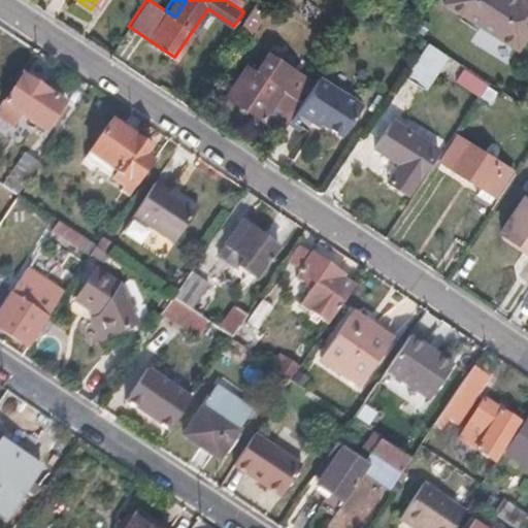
[(527,0),(444,0),(444,2),(517,48),(527,31),(527,0)]
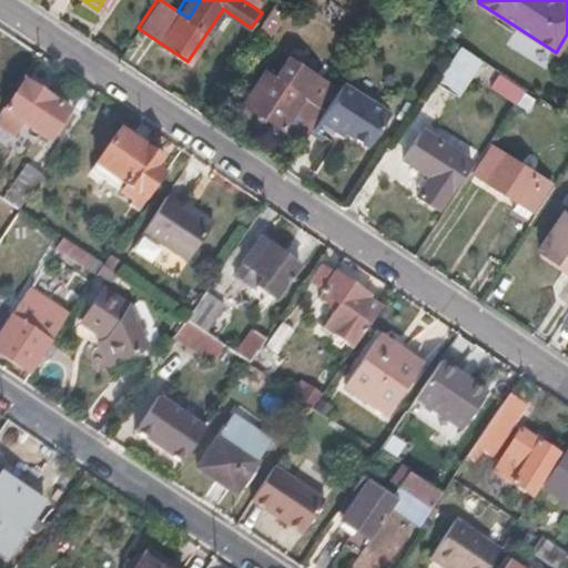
[(284,7),(275,1),(262,21),(271,27),(284,7)]
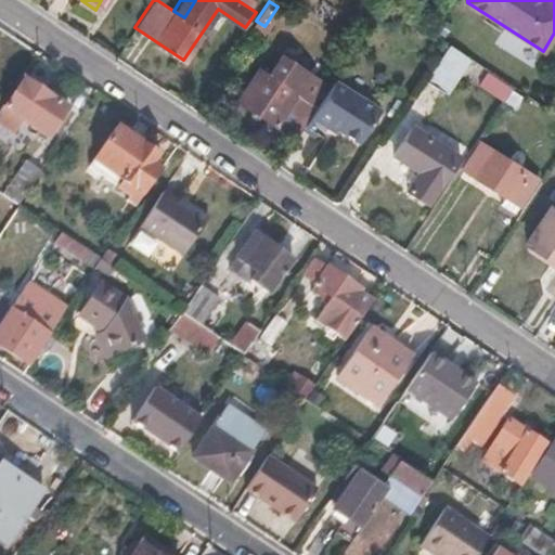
[(467,55),(449,43),(426,79),(443,91),(467,55)]
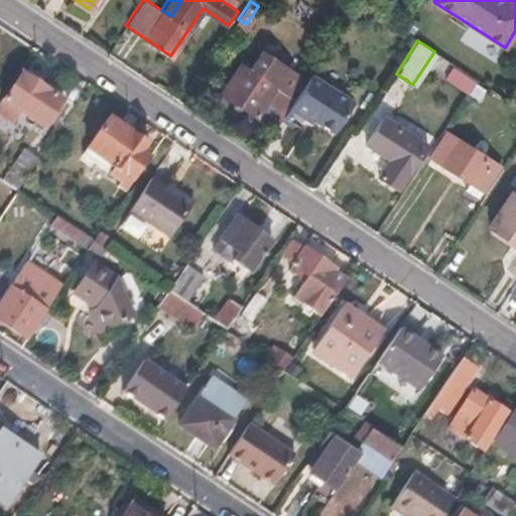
[(239,62),(221,91),(277,128),(288,110),(308,79),(262,49),(249,70),(239,62)]
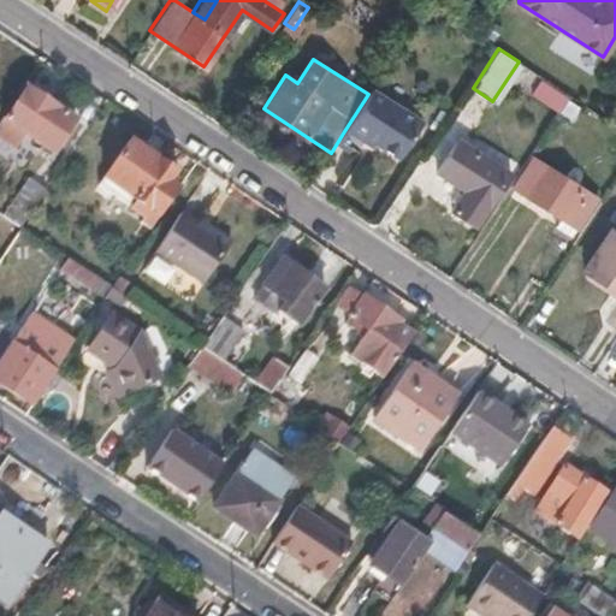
[(544,78),(534,92),(561,108),(569,95),(544,78)]
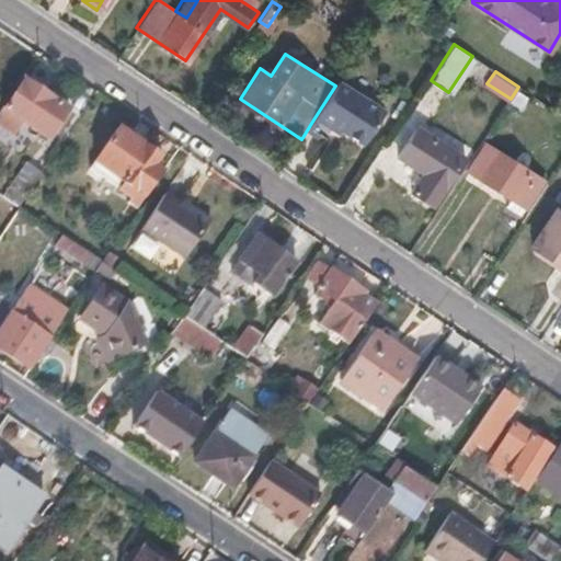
[(70,109),(21,78),(0,110),(0,125),(13,134),(22,122),(49,139),(70,109)]
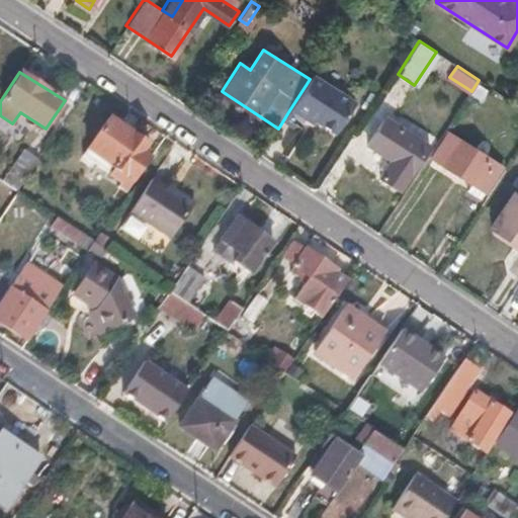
[(312,77),(310,79),(289,110),(306,120),(309,116),(336,135),(355,104),(312,77)]
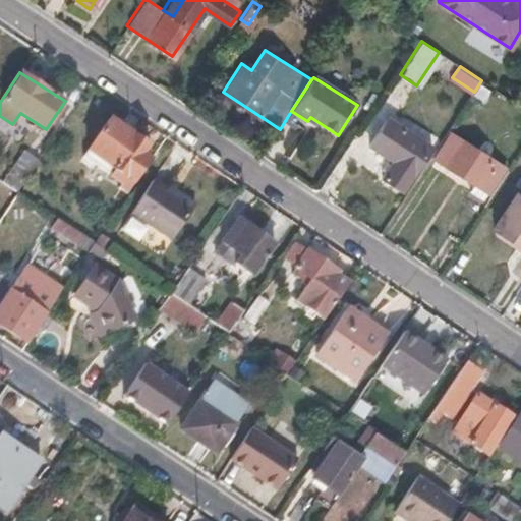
[(389,115),(371,141),(395,158),(384,175),(404,188),(416,170),(414,169),(431,142),(389,115)]
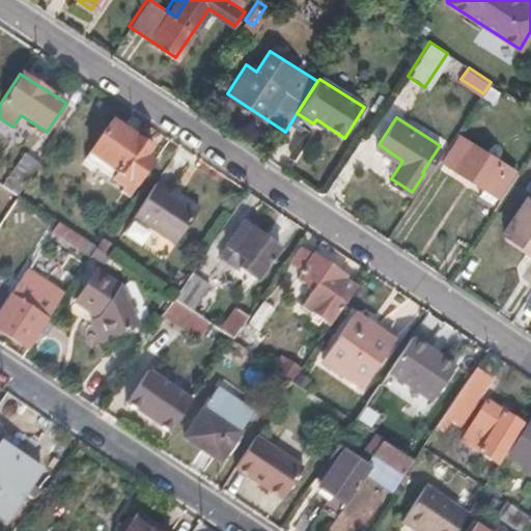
[(154,146),(122,128),(102,160),(140,185),(156,162),(147,156),(154,146)]
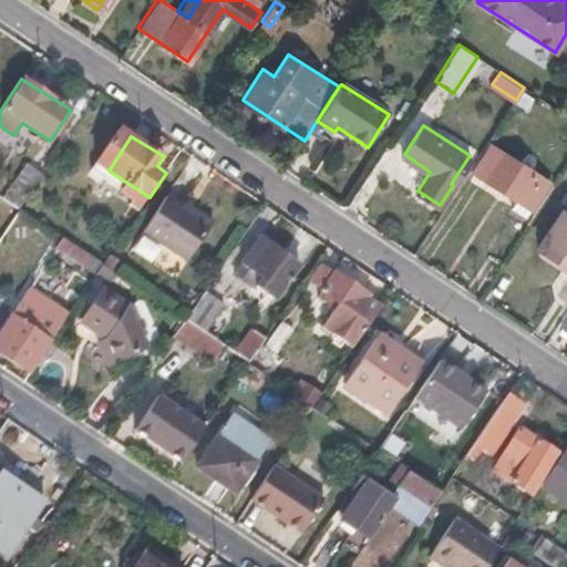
[(488,148),(473,171),(531,209),(548,182),(505,153),(503,157),(488,148)]
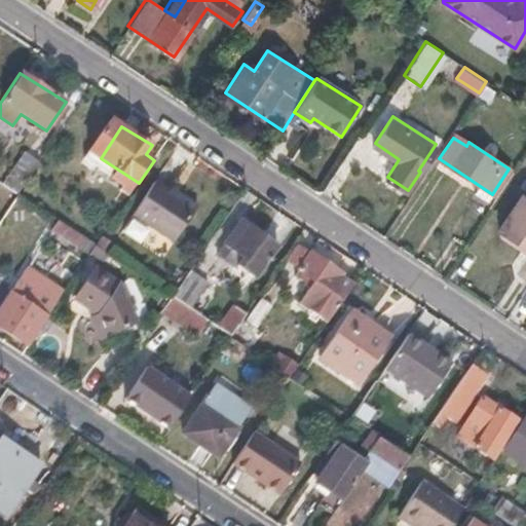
[(41,162),(31,155),(9,187),(20,194),(41,162)]
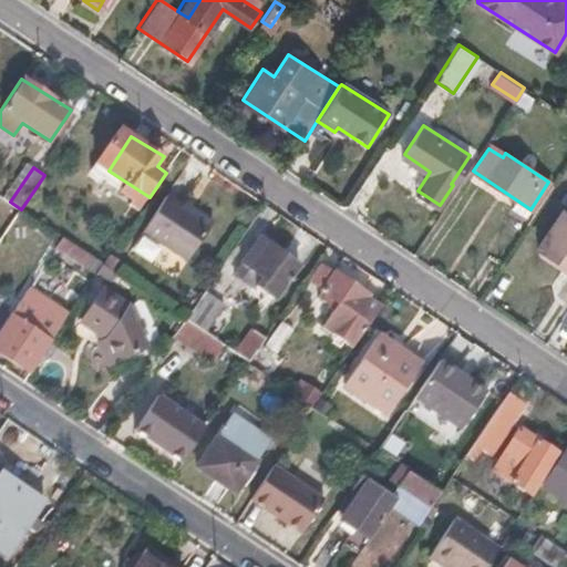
[(183,205),(169,196),(143,236),(186,266),(216,222),(197,208),(194,213),(183,205)]
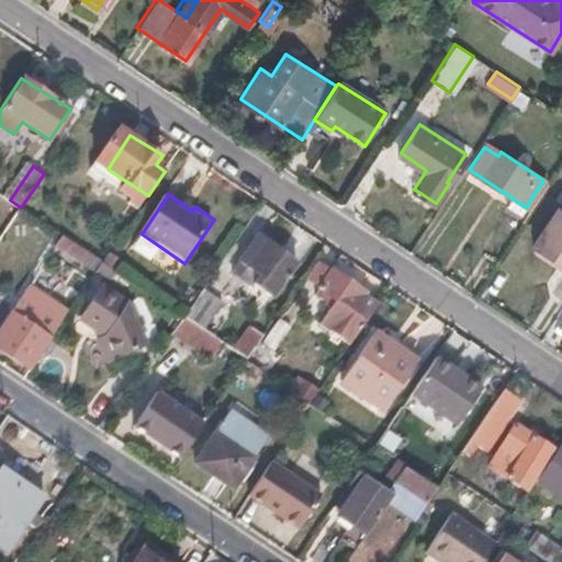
[(184,199),(181,203),(192,211),(195,206),(184,199)]
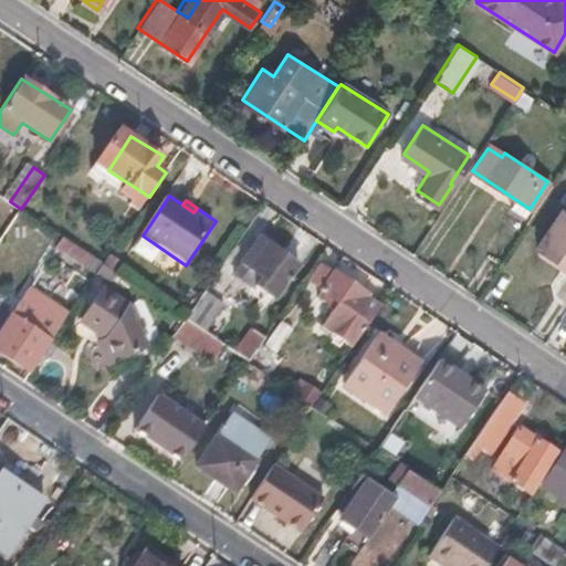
[(565,212),(562,210),(538,245),(565,263),(565,212)]
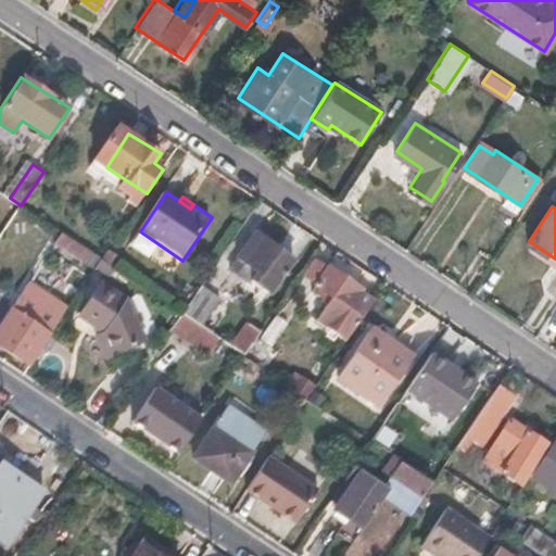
[(295,261),(257,234),(237,265),(248,272),(250,268),(253,270),(250,276),(257,281),(256,283),(272,294),(295,261)]
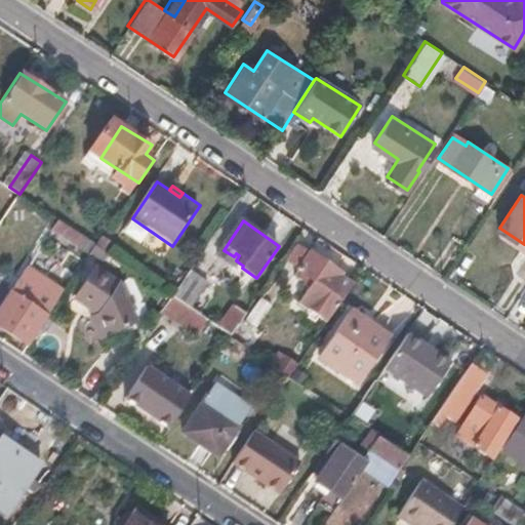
[(62,221),(54,232),(74,245),(81,234),(62,221)]
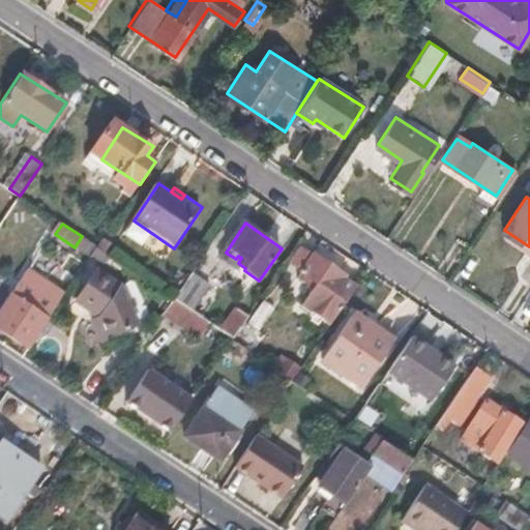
[(97,246),(82,236),(75,247),(89,258),(97,246)]
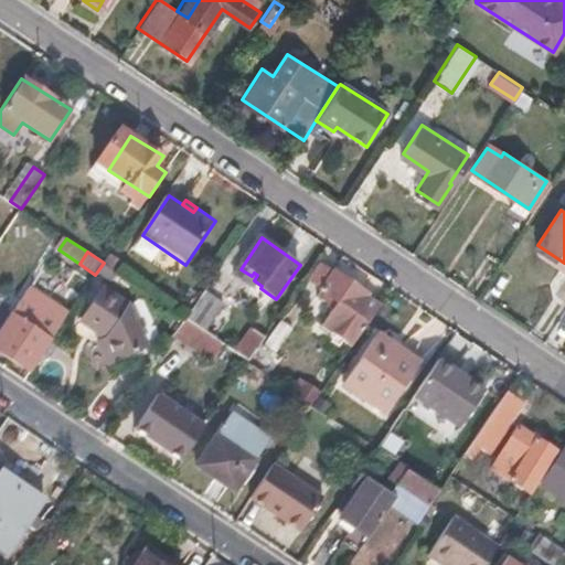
[(241,269),(226,259),(210,281),(225,291),(241,269)]
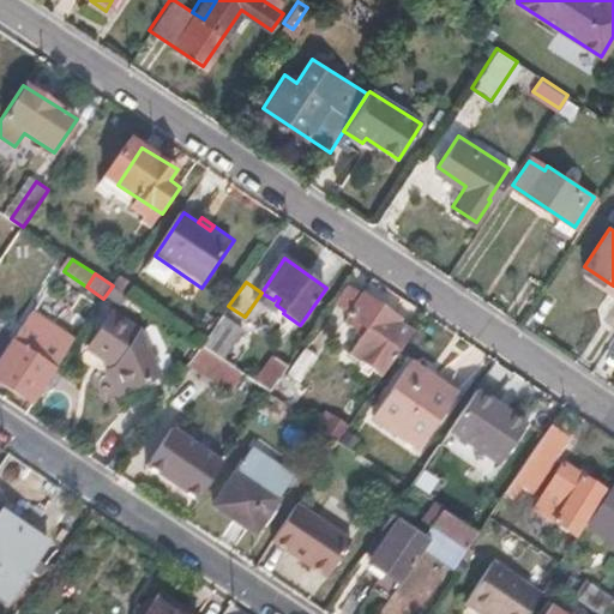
[(357,331),(363,336),(351,354),(385,377),(416,332),(403,321),(404,319),(367,293),(350,315),(351,317),(356,319),(353,325),(359,329),(357,331)]
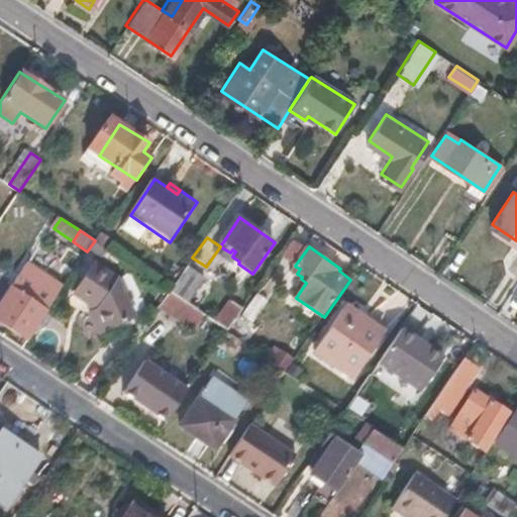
[(206,267),(192,257),(170,291),(194,306),(216,274),(206,267)]
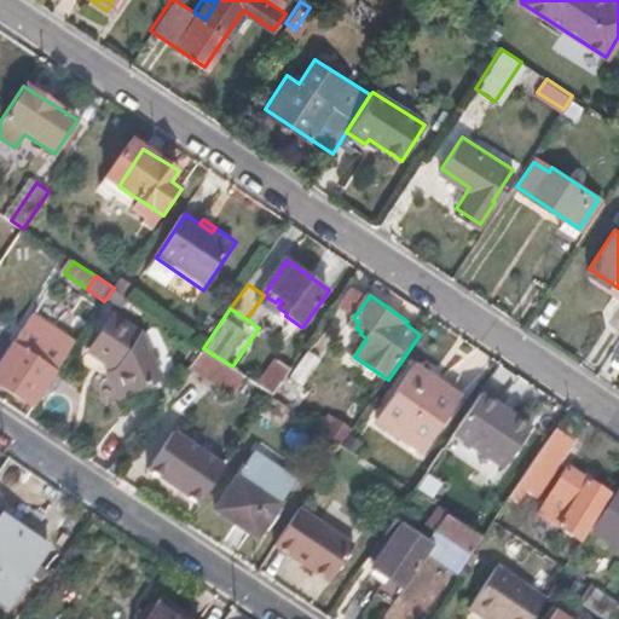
[(113,318),(88,354),(116,372),(110,376),(125,406),(139,400),(142,391),(161,382),(139,337),(113,318)]
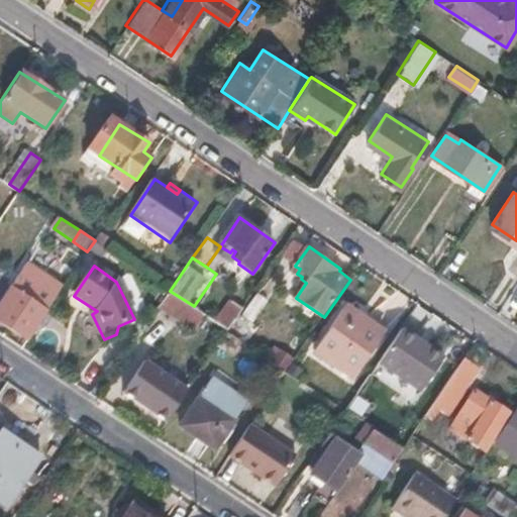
[(44,310),(9,287),(0,300),(0,314),(29,333),(44,310)]
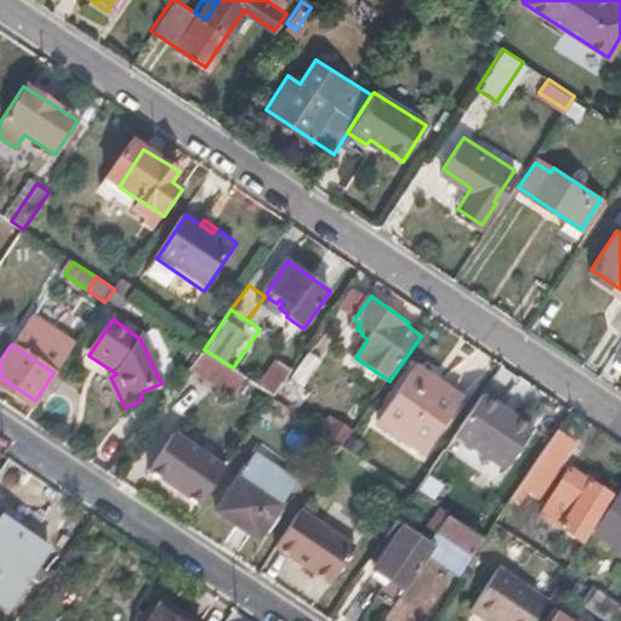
[(233,368),(204,349),(184,377),(221,389),(232,375),(237,379),(240,374),(233,368)]
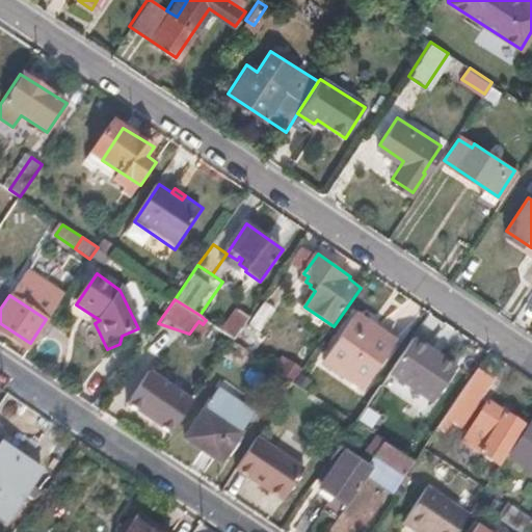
[(250,318),(240,311),(224,333),(236,340),(250,318)]
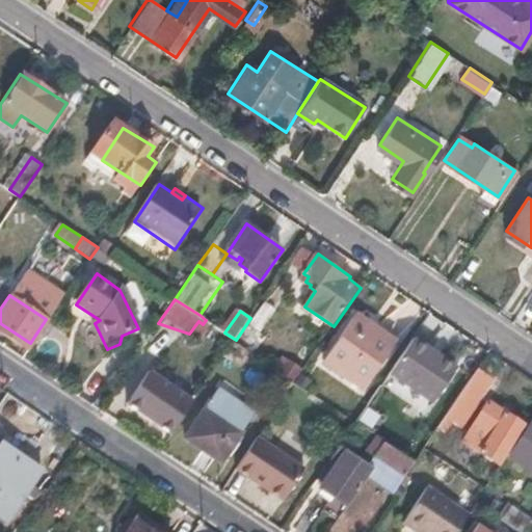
[(373,325),(357,314),(324,358),(345,373),(348,369),(368,383),(393,350),(368,333),(373,325)]
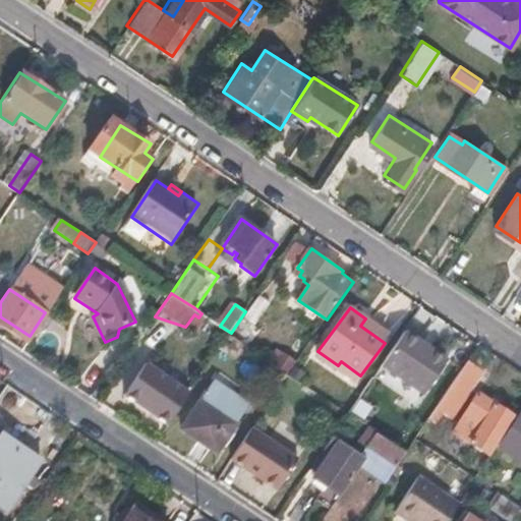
[(365,319),(360,326),(385,343),(390,336),(365,319)]
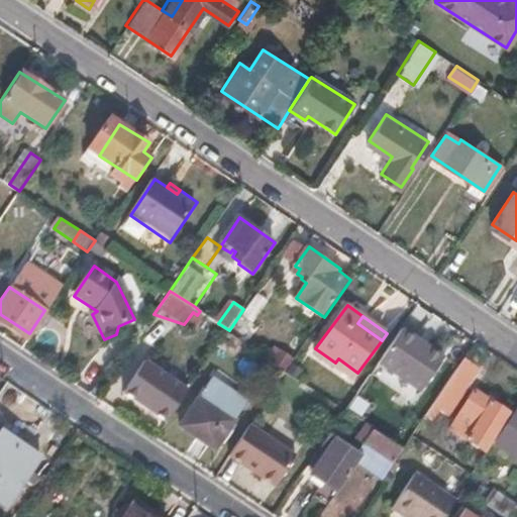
[(445,357),(402,327),(379,360),(422,391),(445,357)]
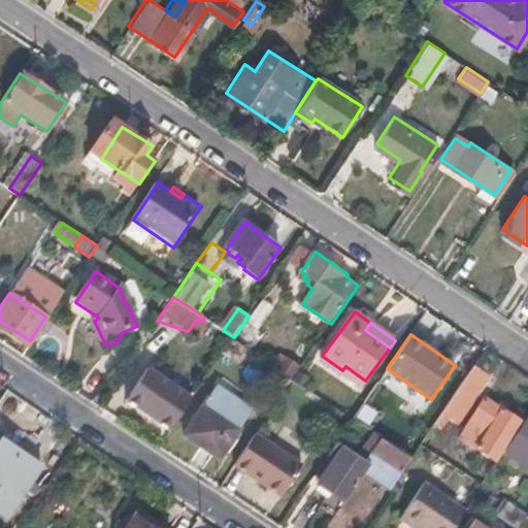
[(491,376),(476,366),(450,404),(463,414),(465,415),(491,376)]
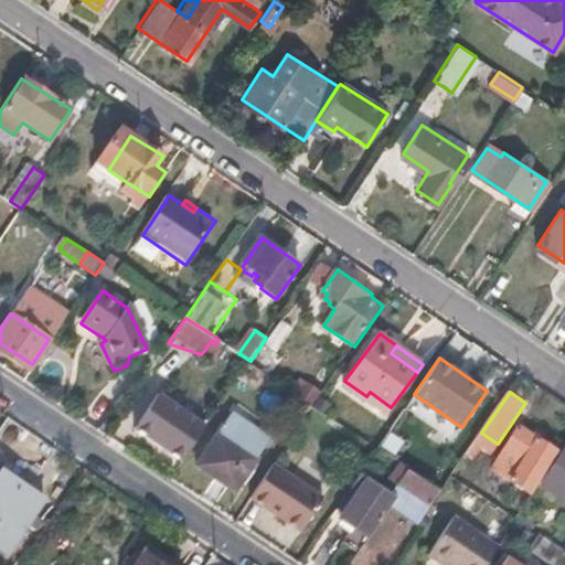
[(187,423),(153,402),(136,426),(169,448),(187,423)]
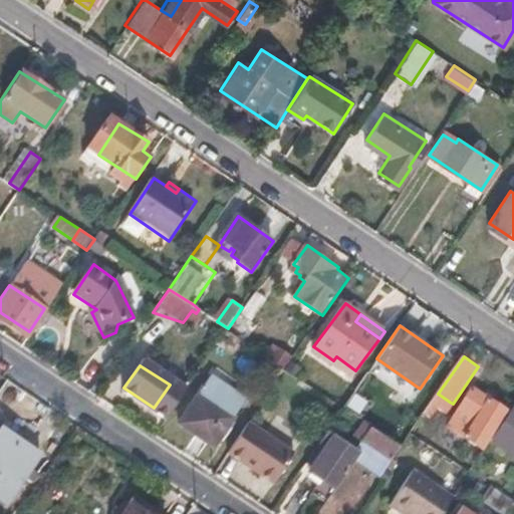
[(366,372),(355,390),(373,402),(365,414),(384,427),(393,415),(399,420),(410,403),(366,372)]
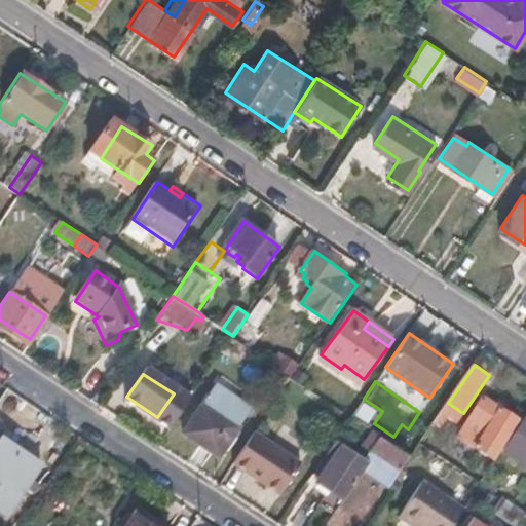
[(252,407),(216,383),(184,433),(220,456),(252,407)]
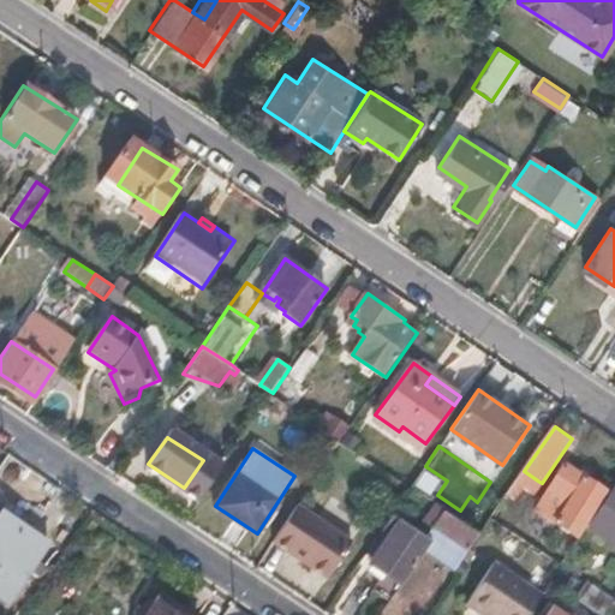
[(208,453),(203,460),(184,488),(199,497),(222,464),(208,453)]
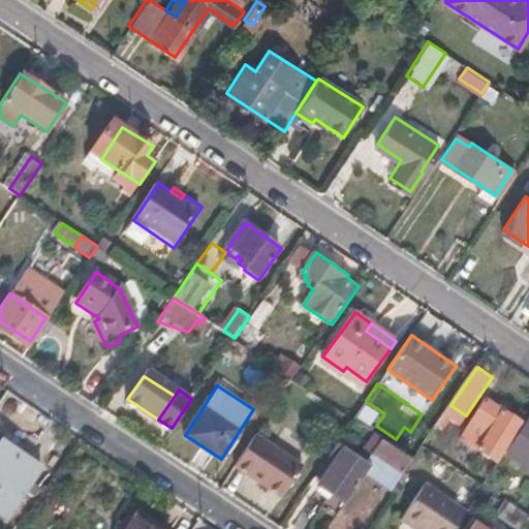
[(522,422),(488,399),(463,437),(496,460),(522,422)]
